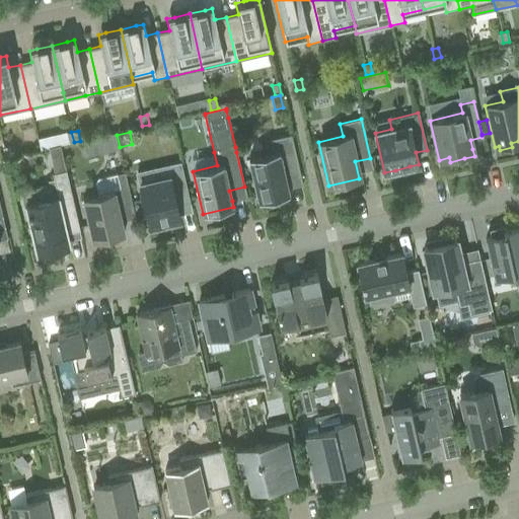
[(114,134),(102,137),(105,151),(118,149),(114,134)]
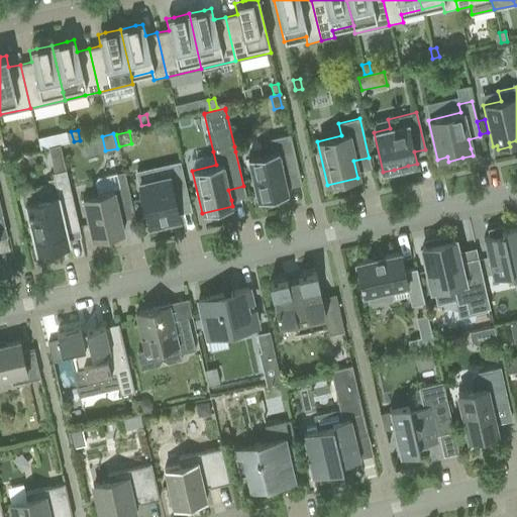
[(284,177),(299,174),(290,134),(268,139),(271,151),(247,158),(256,199),(254,200),(255,201),(288,194),(284,177)]
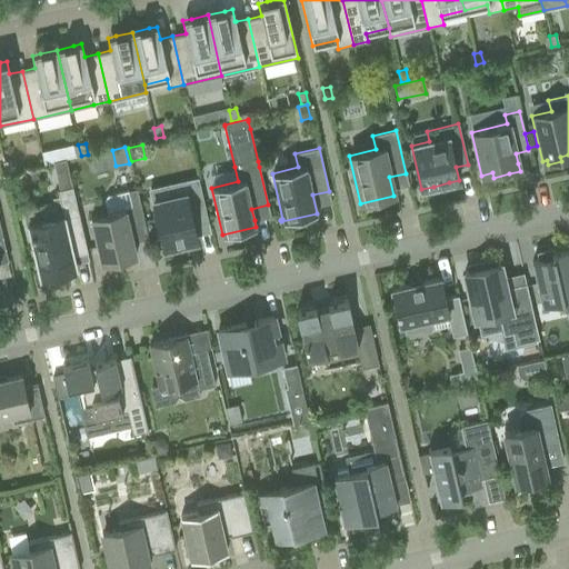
[(2,162),(6,173),(12,171),(10,160),(2,162)]
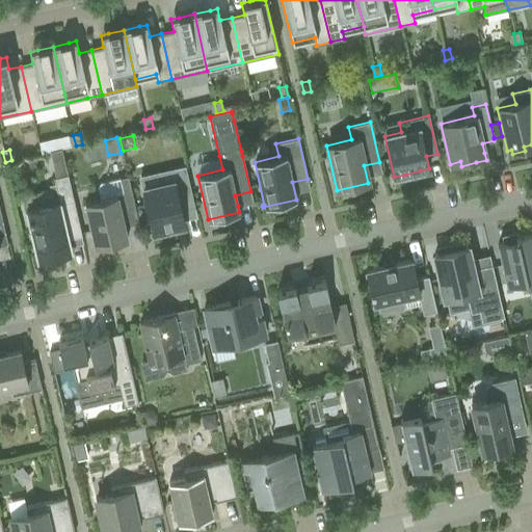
[(61,154),(50,157),(54,170),(64,168),(61,154)]
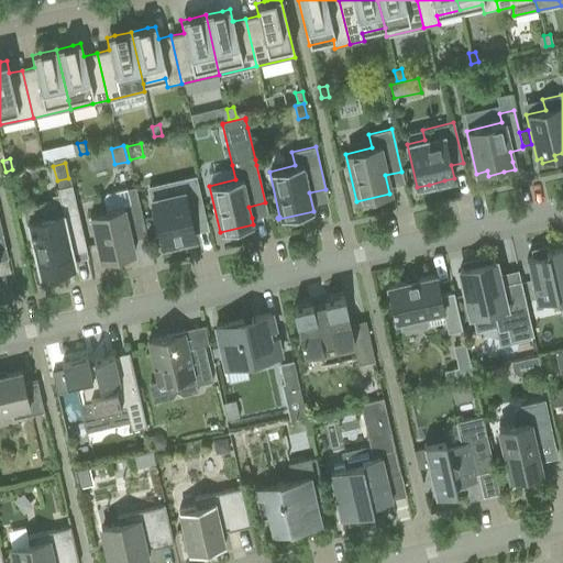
[(162,246),(185,241),(195,239),(190,223),(206,220),(196,176),(184,178),(186,190),(151,199),(157,225),(155,225),(158,242),(162,242),(162,246)]
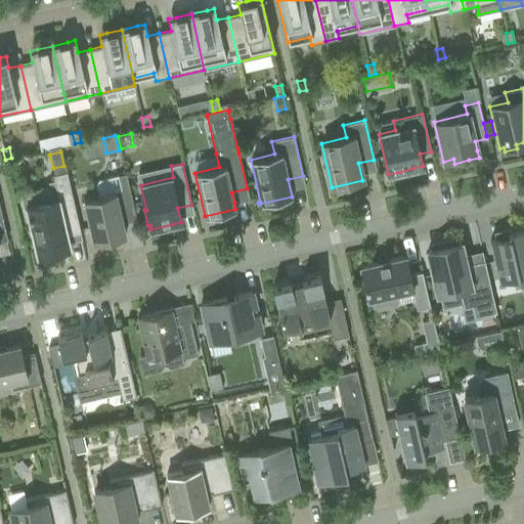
[(67,235),(80,232),(67,172),(52,175),(54,184),(49,186),(52,201),(26,208),(37,255),(41,254),(42,258),(56,255),(55,251),(69,248),(67,235)]
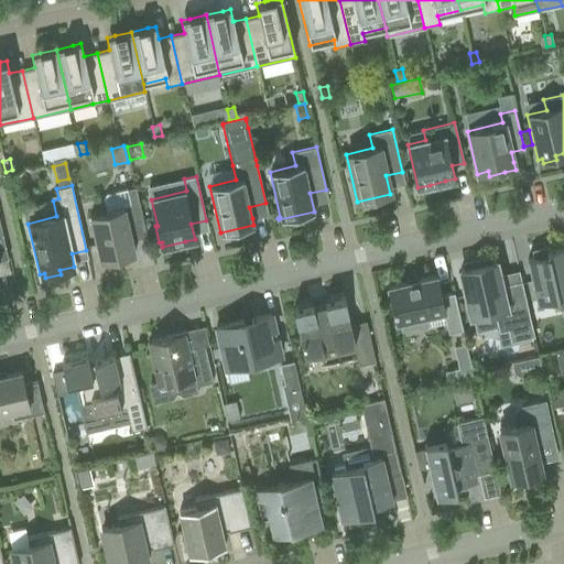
[(107,212),(89,216),(100,261),(105,260),(106,262),(118,260),(117,257),(125,255),(134,252),(133,249),(131,240),(147,237),(139,202),(136,187),(107,194),(104,197),(107,212)]
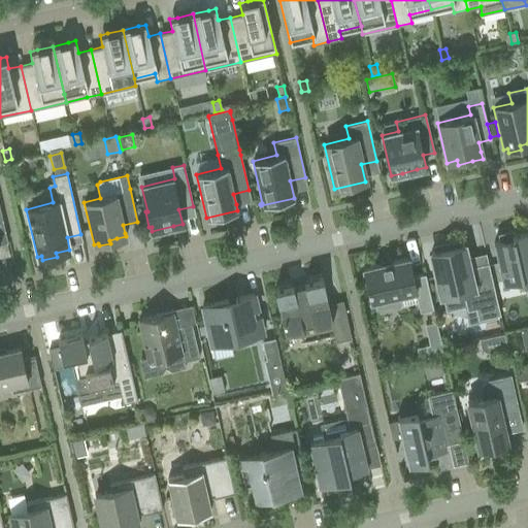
[(527,238),(526,232),(526,231),(513,234),(513,230),(498,233),(499,241),(493,242),(503,283),(522,278),(522,282),(526,281),(527,289),(527,238)]
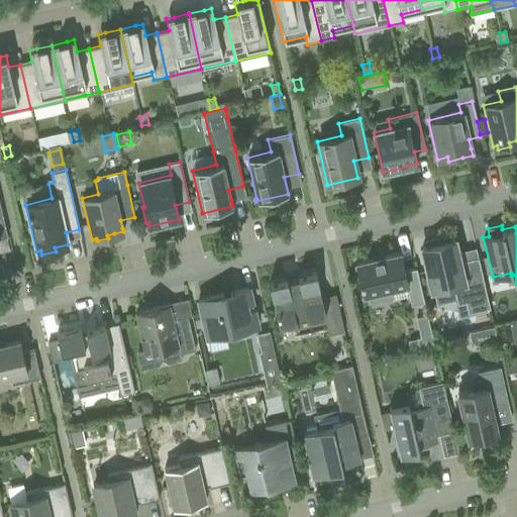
[(459,262),(454,243),(454,240),(442,242),(441,238),(425,241),(426,246),(421,247),(431,290),(452,285),(456,305),(464,303),(468,313),(489,308),(478,257),(459,262)]
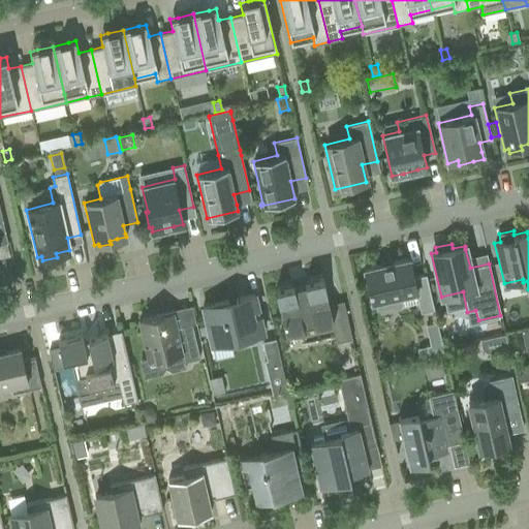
[(381,265),(364,269),(371,302),(375,301),(377,309),(381,312),(399,308),(401,304),(399,296),(415,291),(419,313),(433,310),(426,275),(413,277),(411,269),(411,267),(409,258),(391,262),(390,259),(389,260),(390,263),(382,265),(382,261),(381,261),(381,265)]
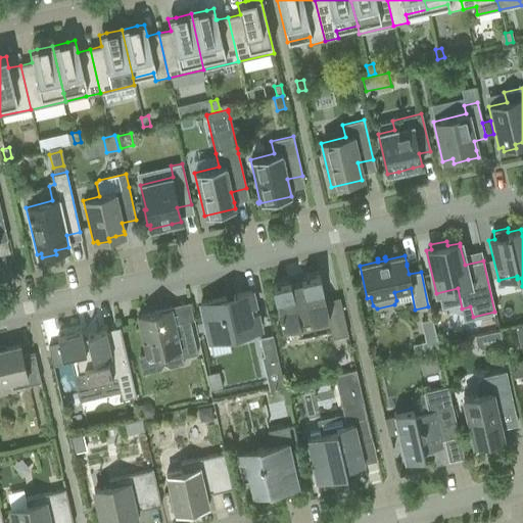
[(319,276),(303,279),(300,280),(301,282),(290,284),(289,282),(272,286),(281,329),(327,318),(332,338),(347,335),(344,320),(338,297),(338,299),(325,302),(319,276)]
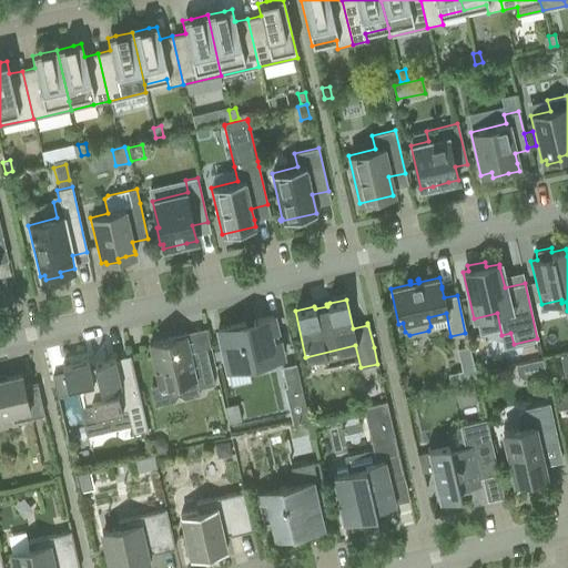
[(273,316),(253,321),(217,328),(227,371),(247,366),(250,374),(266,369),(264,358),(269,358),(270,361),(283,357),(279,341),(273,342),(272,337),(277,336),(273,316)]
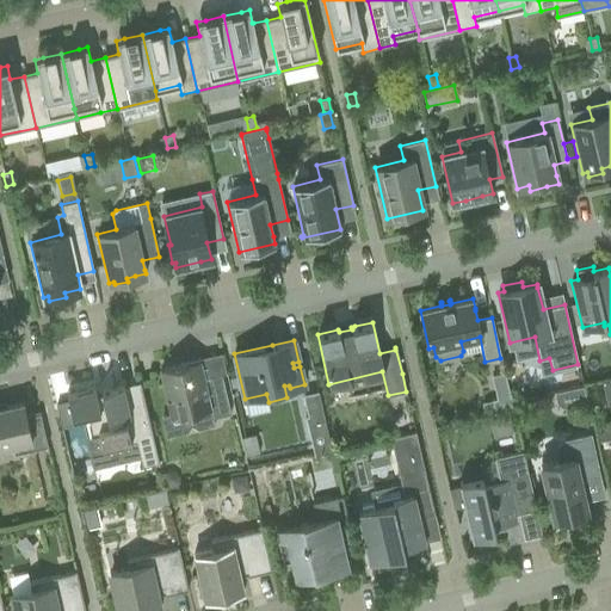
[(190,424),(197,429),(208,426),(213,425),(213,426),(214,426),(213,418),(230,414),(221,375),(203,378),(199,362),(198,362),(199,366),(184,370),(184,368),(185,366),(185,365),(160,371),(171,417),(187,413),(190,424)]
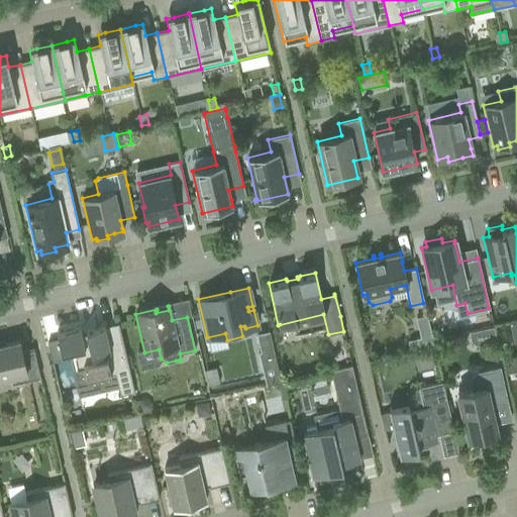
[(105,331),(104,326),(93,328),(81,332),(80,326),(57,332),(61,351),(74,348),(77,363),(83,362),(87,380),(115,373),(120,395),(134,392),(118,323),(117,323),(118,328),(105,331)]
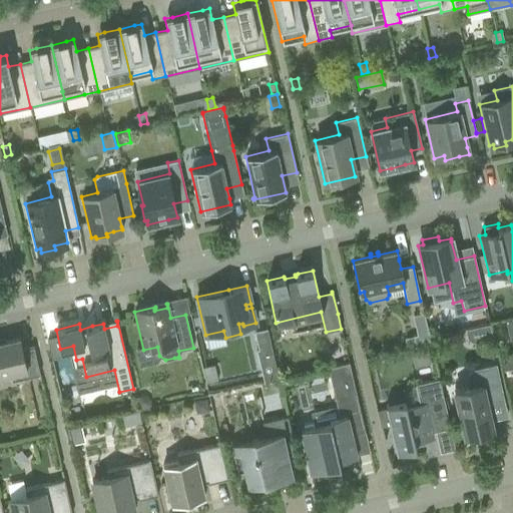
[(258,357),(273,354),(267,328),(253,331),(258,349),(255,349),(258,357)]
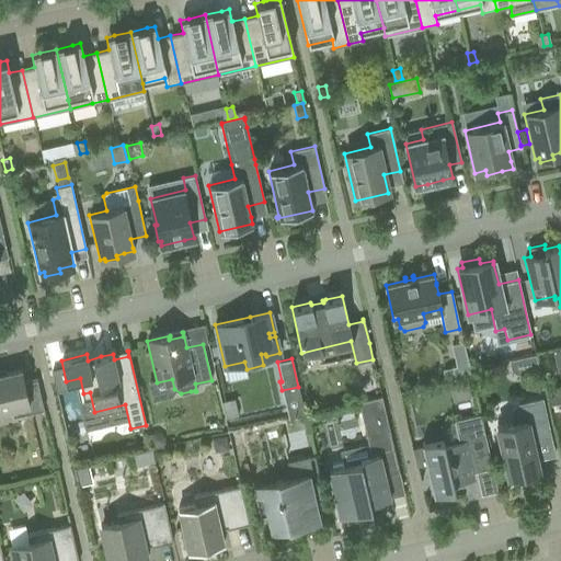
[(456,367),(442,370),(444,379),(458,376),(456,367)]
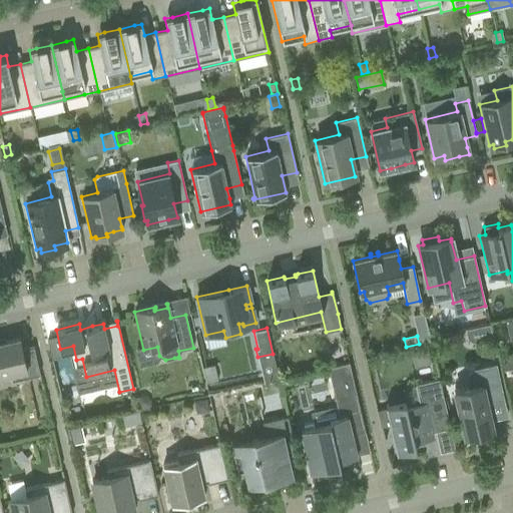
[(39,375),(33,348),(21,350),(18,338),(0,342),(0,376),(10,374),(12,382),(39,375)]
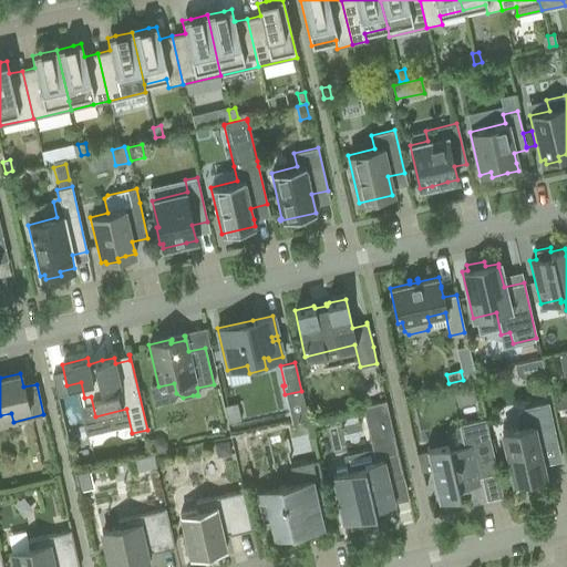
[(566,393),(566,392),(553,394),(556,409),(566,405),(566,393)]
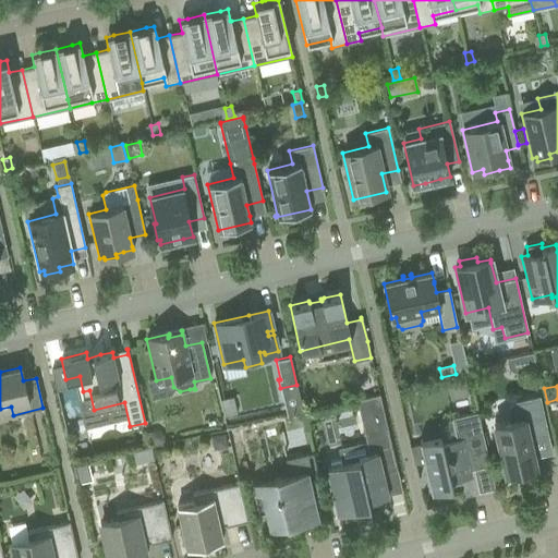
[(396,466),(387,427),(378,391),(354,398),(363,434),(364,434),(368,453),(358,456),(359,460),(341,464),(340,460),(330,462),(331,466),(327,468),(338,513),(362,508),(359,497),(366,496),(366,500),(387,496),(381,470),(396,466)]
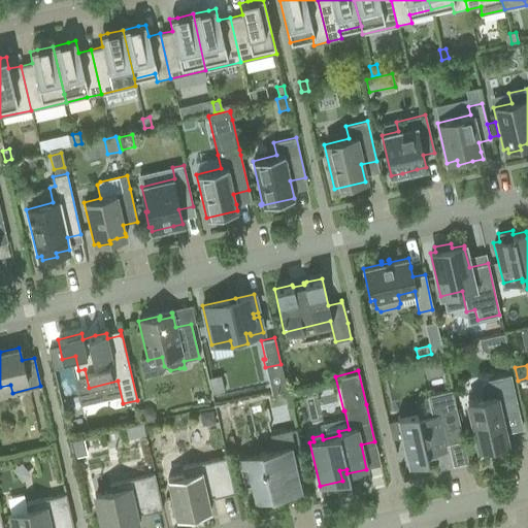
[(220,375),(208,378),(212,394),(224,392),(220,375)]
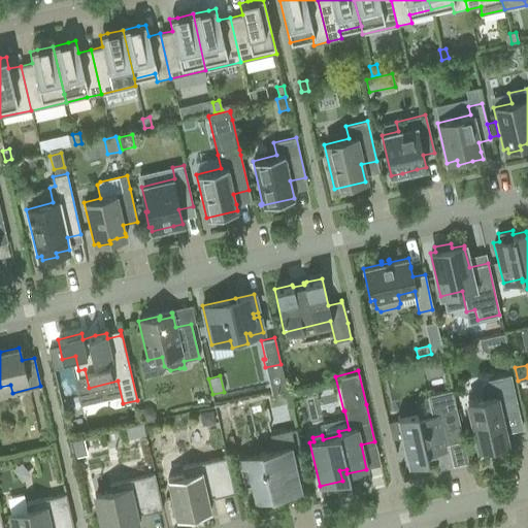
[(484,384),(483,385),(483,386),(482,387),(482,389),(482,390),(482,392),(483,398),(467,402),(477,450),(507,442),(499,410),(517,406),(509,375),(488,381),(486,382),(484,384)]
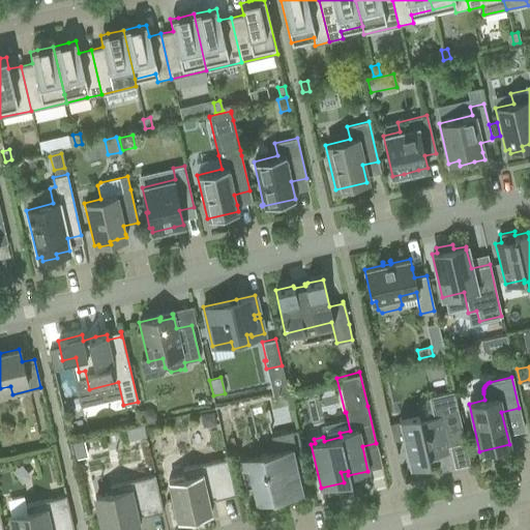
[(441,447),(465,442),(453,391),(429,398),(433,417),(419,420),(418,414),(398,419),(409,468),(430,463),(428,458),(443,453),(441,447)]
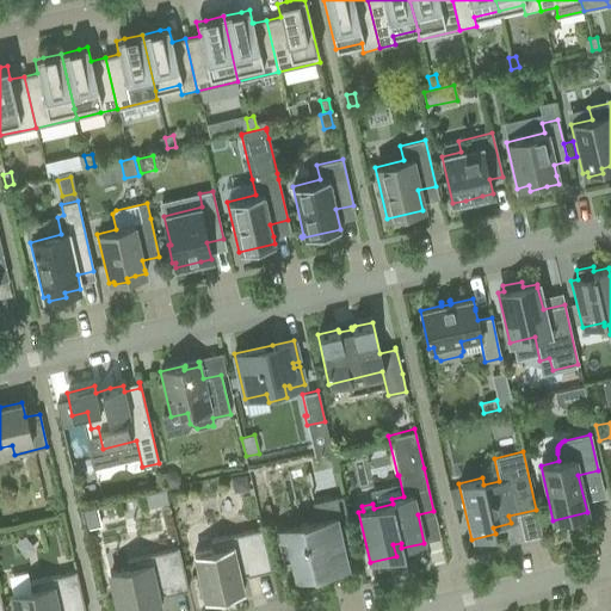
[(171,473),(161,474),(165,488),(179,485),(178,476),(171,473)]
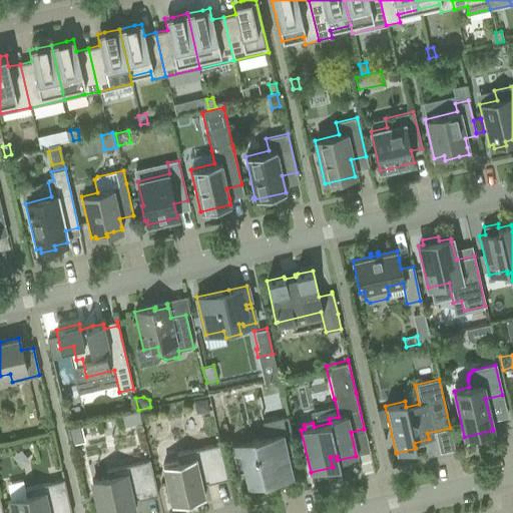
[(205,399),(193,402),(195,410),(199,413),(208,411),(205,399)]
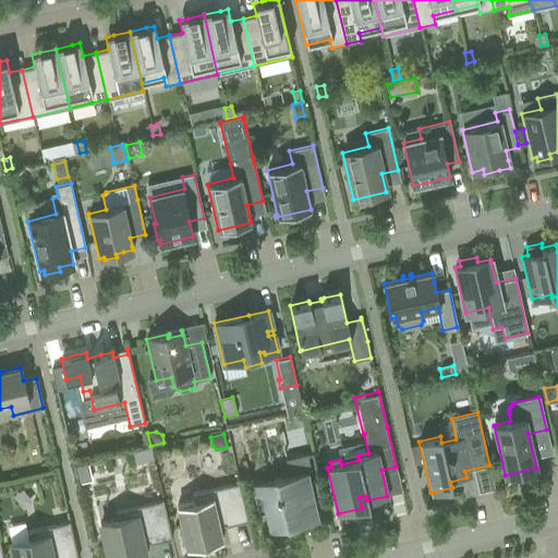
[(150,449),(128,455),(131,465),(153,460),(150,449)]
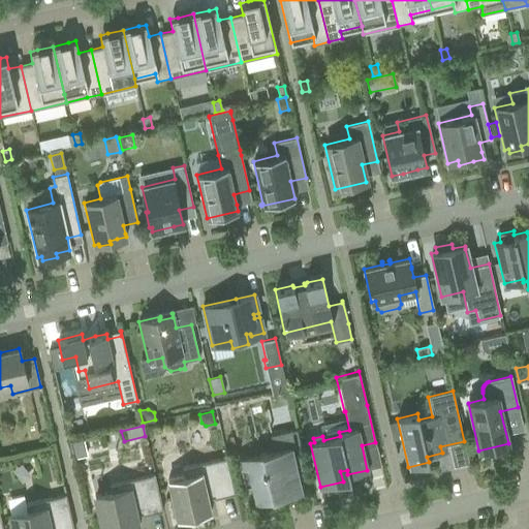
[(238,460),(242,475),(244,488),(252,486),(256,502),(281,496),(278,485),(308,478),(302,456),(297,457),(290,431),(270,435),(274,452),(238,460)]
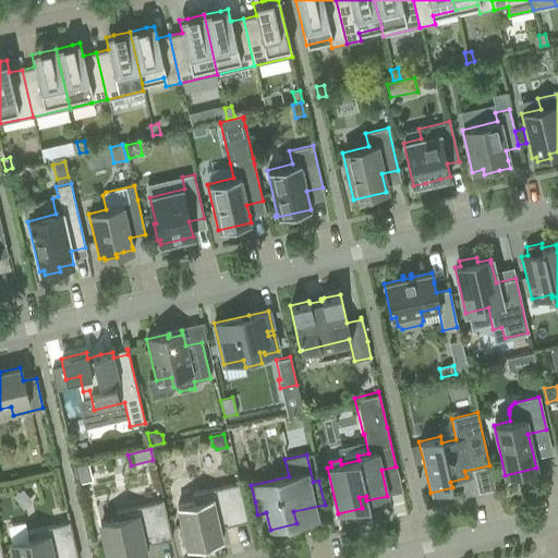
[(87,463),(75,466),(80,484),(91,481),(87,463)]
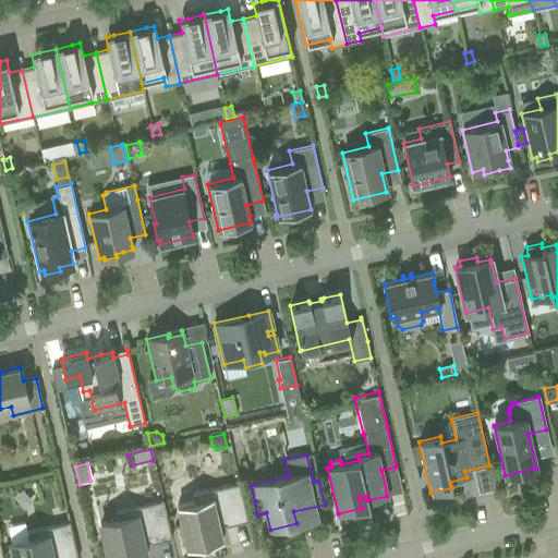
[(194,501),(177,505),(182,530),(187,548),(192,547),(196,546),(197,548),(197,552),(214,547),(213,544),(213,543),(222,541),(218,525),(225,524),(225,526),(247,521),(239,483),(192,494),(194,501)]
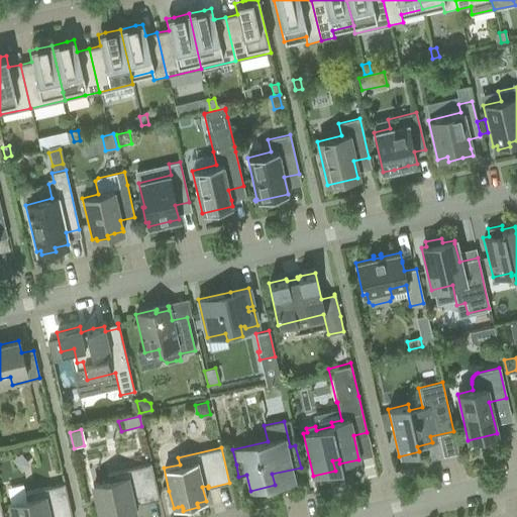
[(108,481),(93,485),(98,507),(100,516),(134,516),(131,503),(137,502),(137,504),(159,499),(150,463),(107,474),(108,481)]
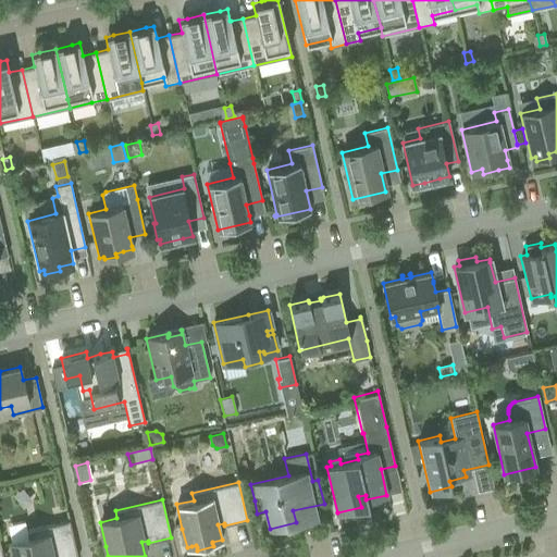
[(28,539),(12,543),(14,556),(77,556),(69,521),(26,531),(28,539)]
